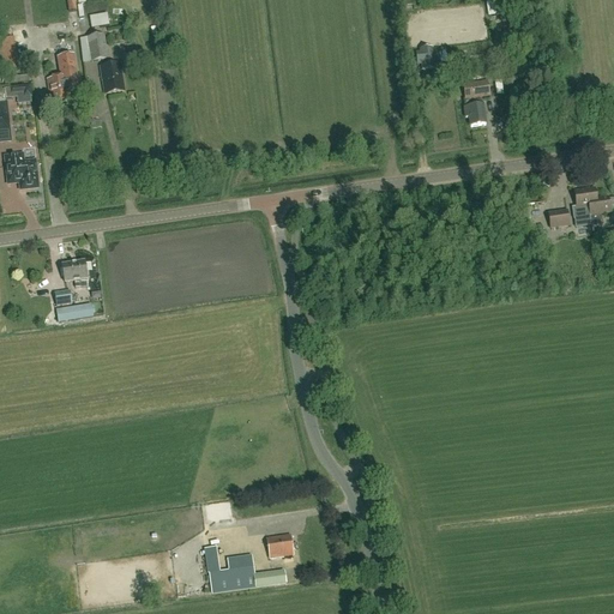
[(77,12),(74,1),(67,2),(68,13),(77,12)]
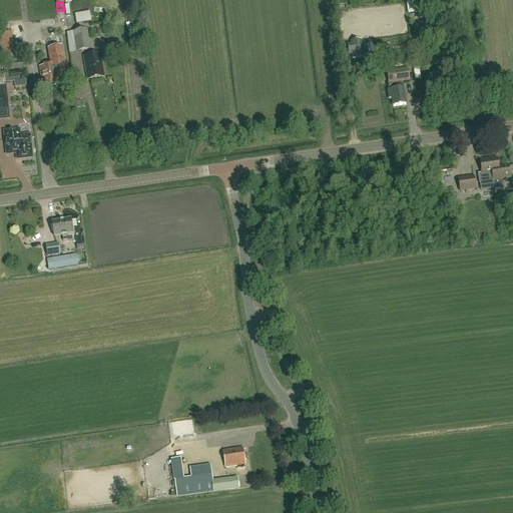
[(75,14),(77,23),(92,20),(90,11),(75,14)]
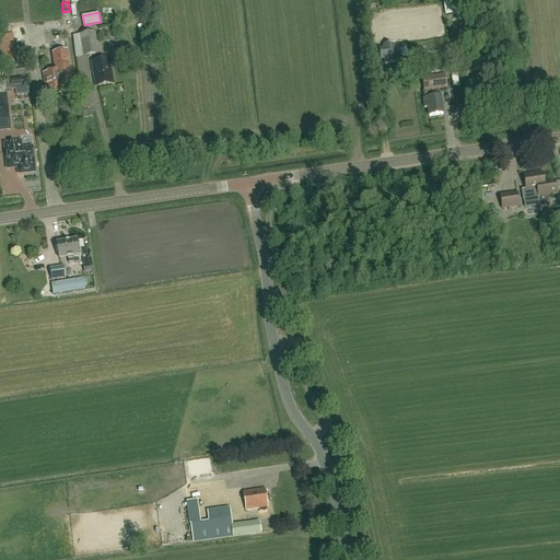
[(55,57),(69,56),(68,31),(55,31),(56,46),(55,47),(55,57)]
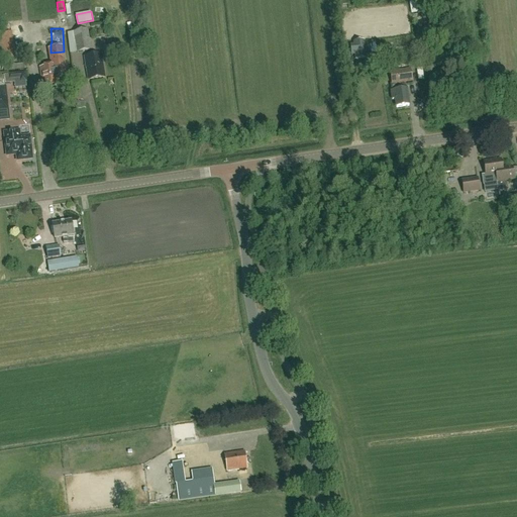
[(12,30),(0,33),(0,41),(4,59),(13,56),(8,38),(14,37),(12,30)]
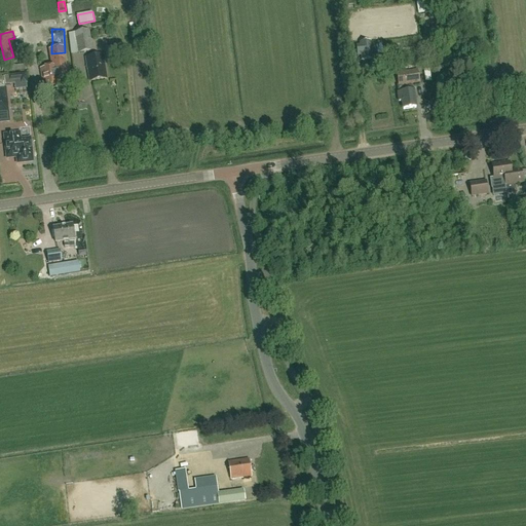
[(88,31),(75,34),(78,53),(92,51),(88,31)]
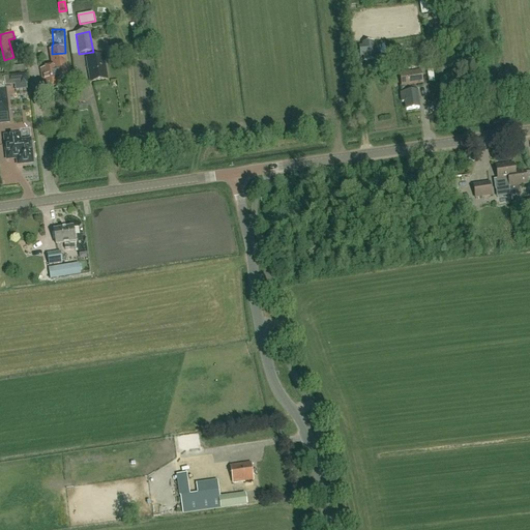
[(373,42),(362,43),(363,56),(363,58),(375,57),(373,42)]
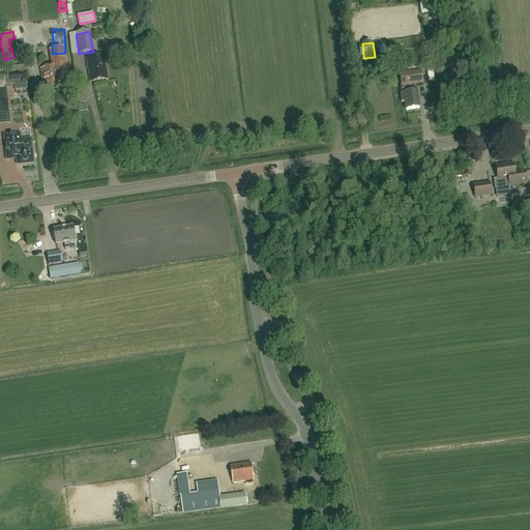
[(104,56),(94,58),(86,59),(90,82),(107,80),(104,56)]
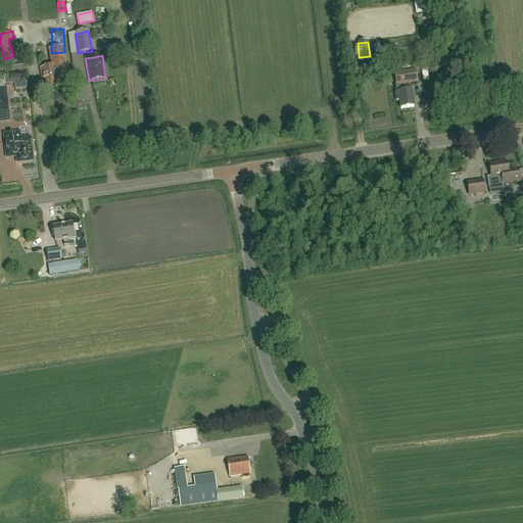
[(60,86),(58,76),(65,75),(63,58),(55,59),(56,65),(40,68),(43,89),(60,86)]
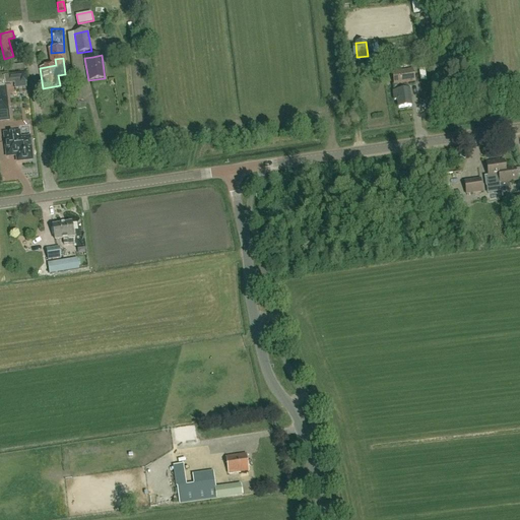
[(407,83),(414,82),(412,70),(393,73),(395,84),(392,85),(393,92),(394,102),(397,101),(398,109),(411,107),(409,90),(408,90),(407,83)]
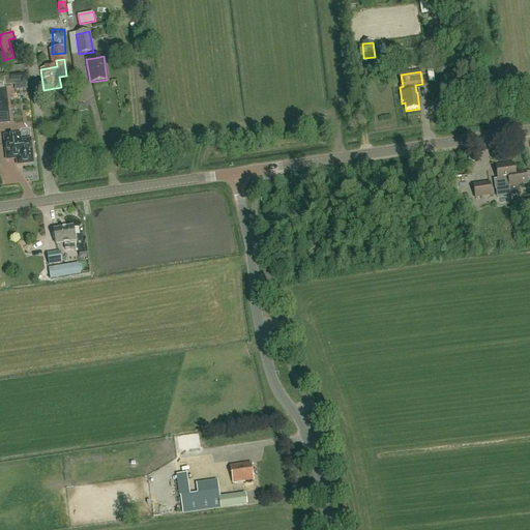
[(10,85),(25,84),(24,76),(9,76),(10,85)]
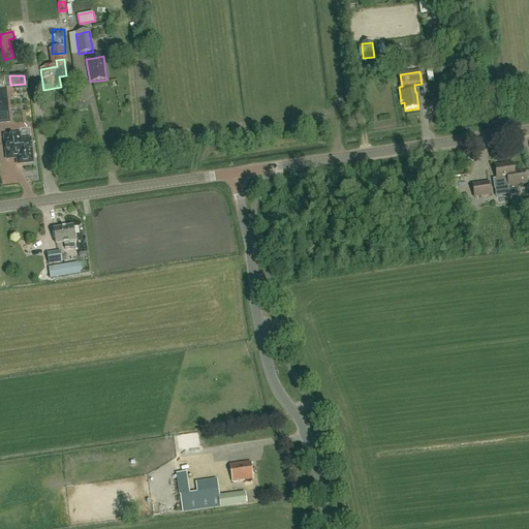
[(5,90),(0,90),(0,123),(9,122),(5,90)]
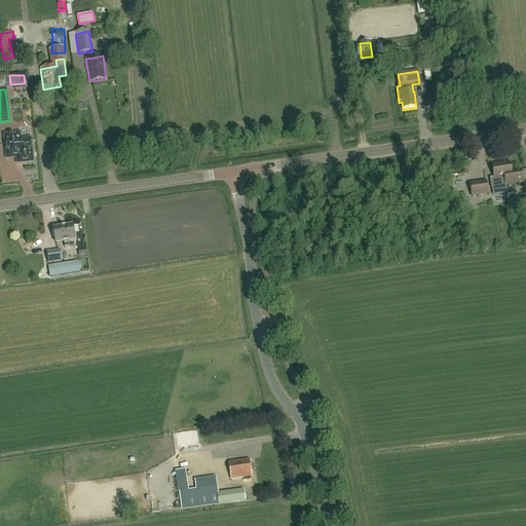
[(76,97),(81,105),(86,102),(81,94),(76,97)]
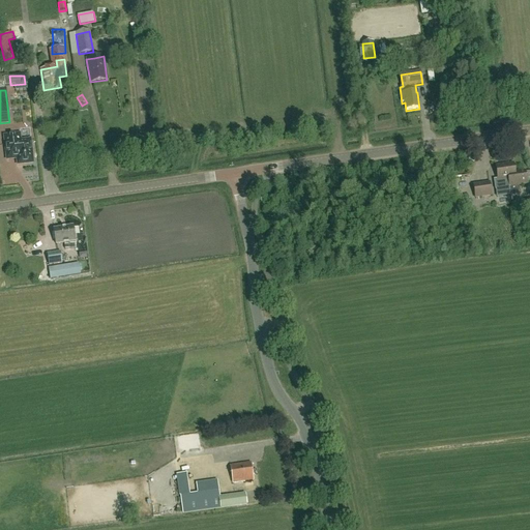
[(21,165),(32,163),(30,140),(20,142),(19,135),(4,137),(7,159),(21,158),(21,165)]
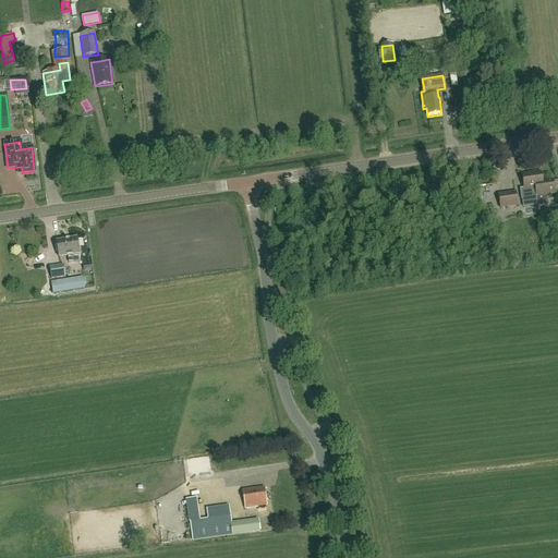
[(522,177),(524,190),(521,191),(522,199),(536,197),(537,206),(547,205),(545,195),(555,194),(553,181),(542,182),(541,173),(522,177)]
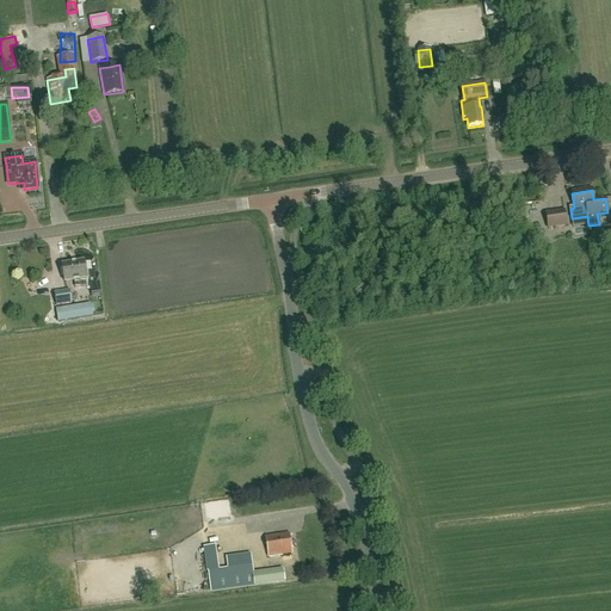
[(565,211),(545,215),(548,229),(567,226),(565,211)]
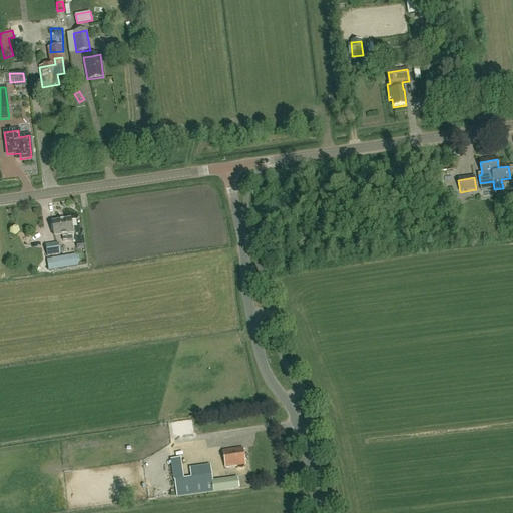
[(454,192),(448,193),(448,194),(451,210),(457,209),(454,192)]
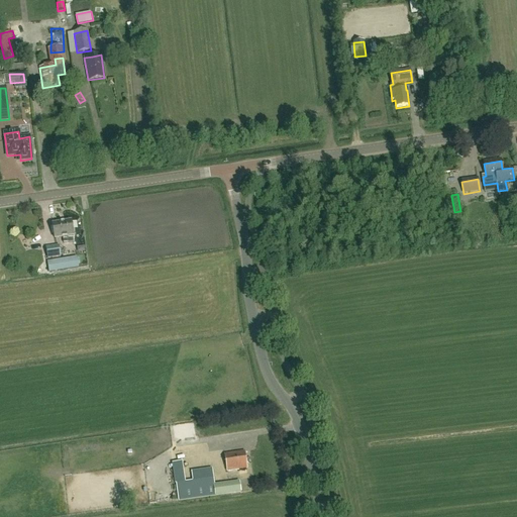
[(55,239),(73,236),(71,222),(52,225),(55,239)]
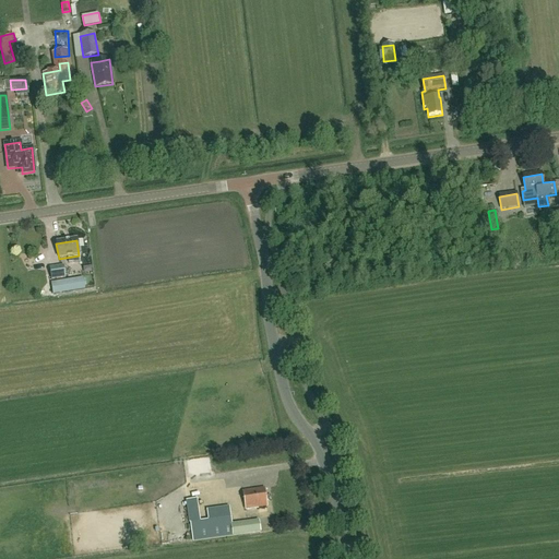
[(51,281),(66,278),(63,265),(49,268),(51,281)]
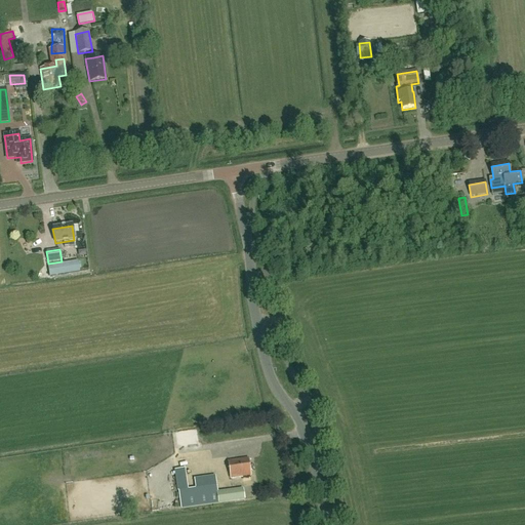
[(54,276),(80,273),(78,261),(52,266),(54,276)]
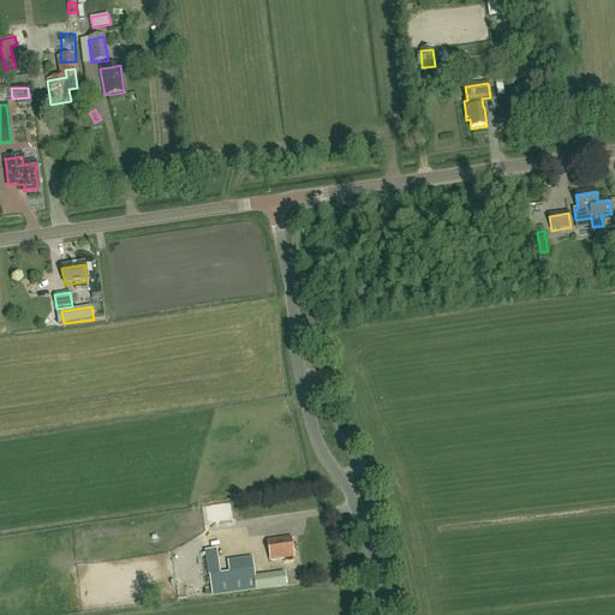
[(270,561),(293,557),(291,537),(267,541),(270,561)]
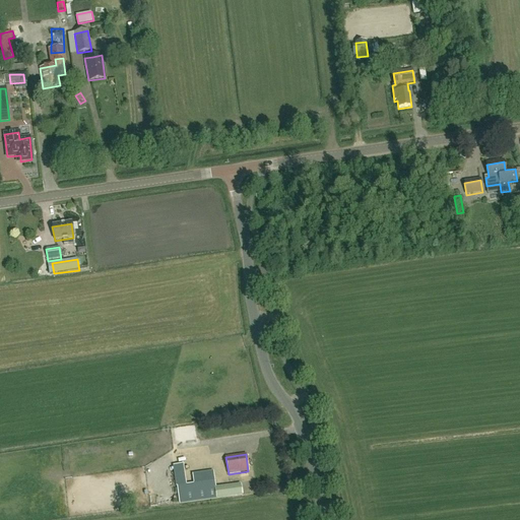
[(242,495),(241,484),(215,489),(213,472),(192,475),(194,484),(177,486),(179,504),(242,495)]
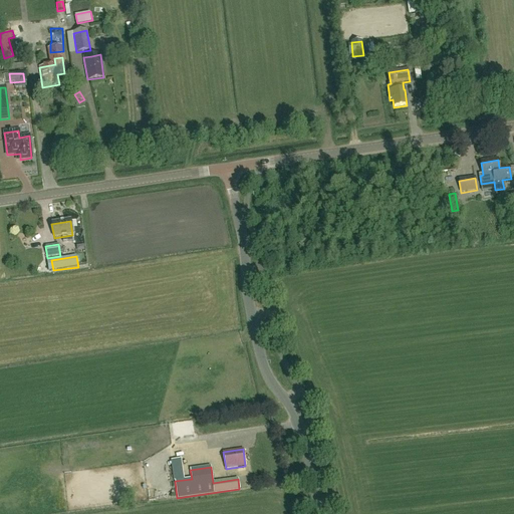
All buildings are outlined.
